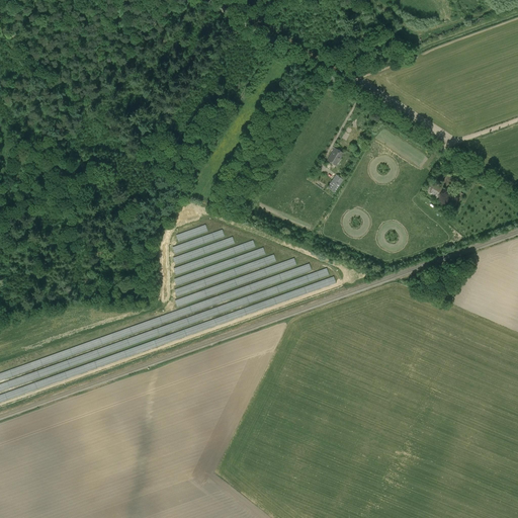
[(335,148),(328,161),(336,166),(343,153),(335,148)]
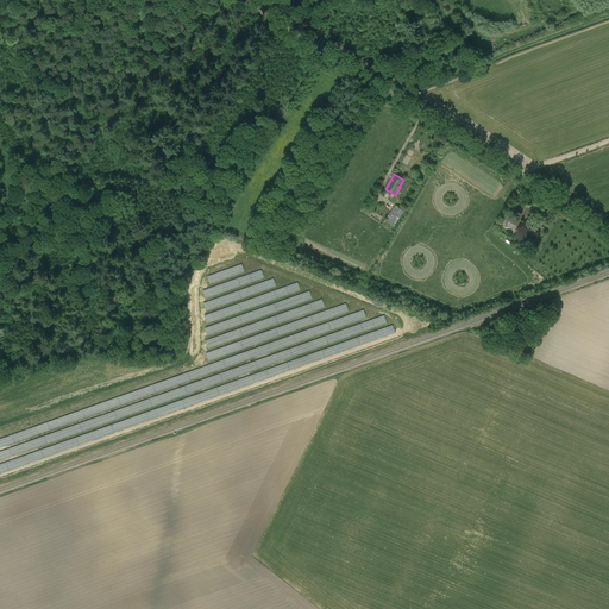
[(394,226),(405,211),(395,205),(384,220),(394,226)]
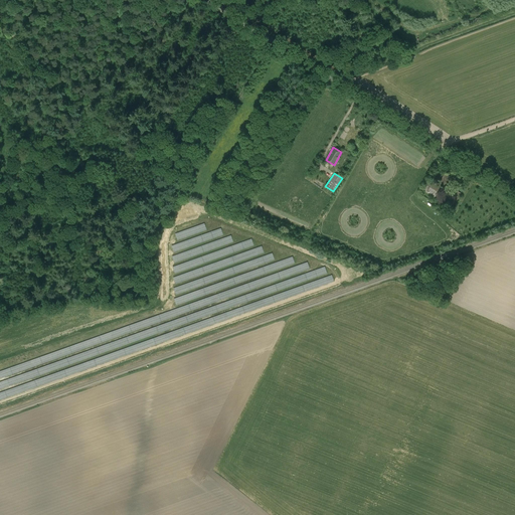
[(445,174),(440,182),(439,182),(438,185),(441,187),(442,184),(447,187),(453,178),(445,174)]
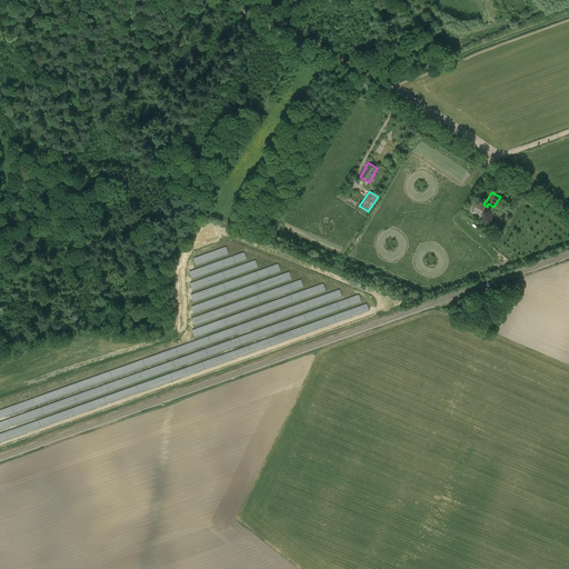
[(468,209),(481,217),(487,207),(473,199),(468,209)]
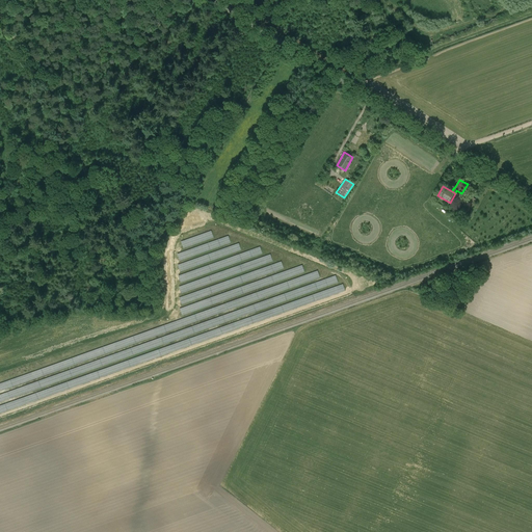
[(470,212),(476,200),(470,196),(463,208),(470,212)]
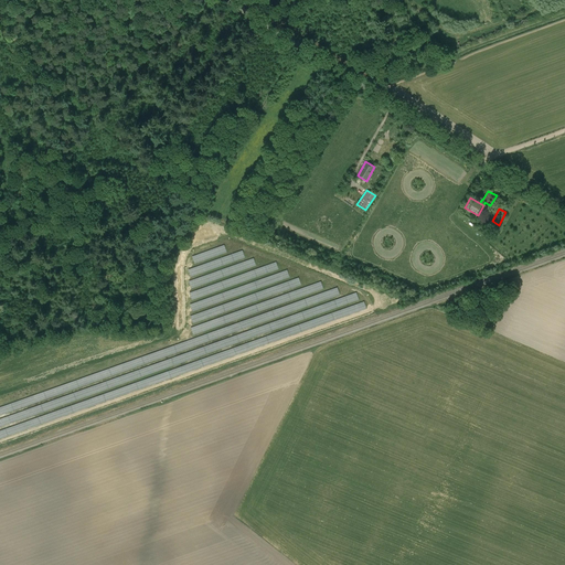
All buildings are outlined.
